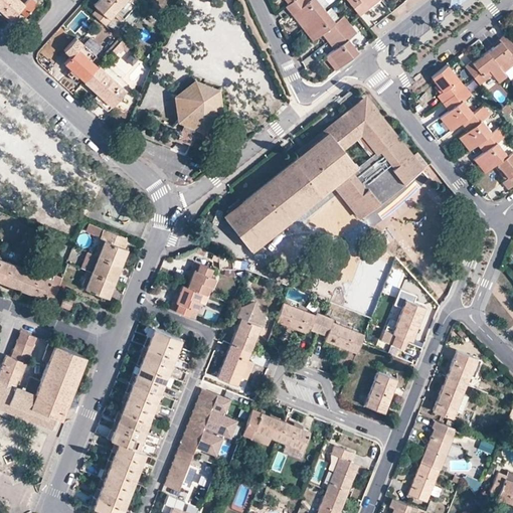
[(31,0),(26,6),(19,0),(0,0),(0,11),(12,22),(20,13),(26,19),(39,6),(32,0),(31,0)]
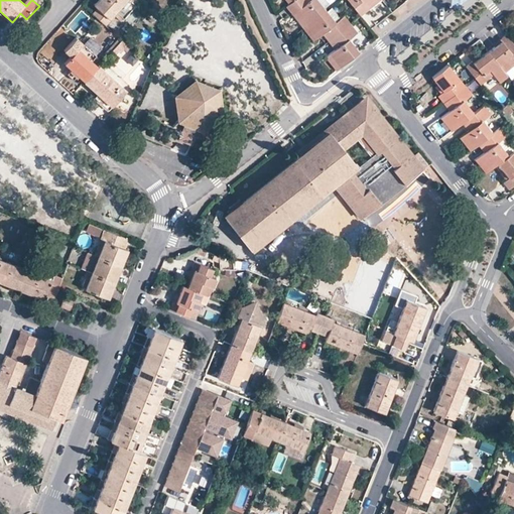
[(130,0),(101,0),(96,6),(90,12),(108,27),(113,22),(111,21),(118,13),(130,0)]
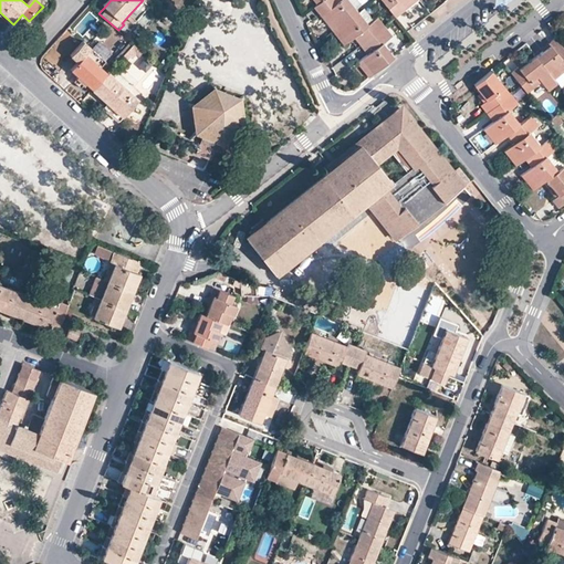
[(145,3),(146,0),(143,0),(129,14),(137,22),(149,8),(145,3)]
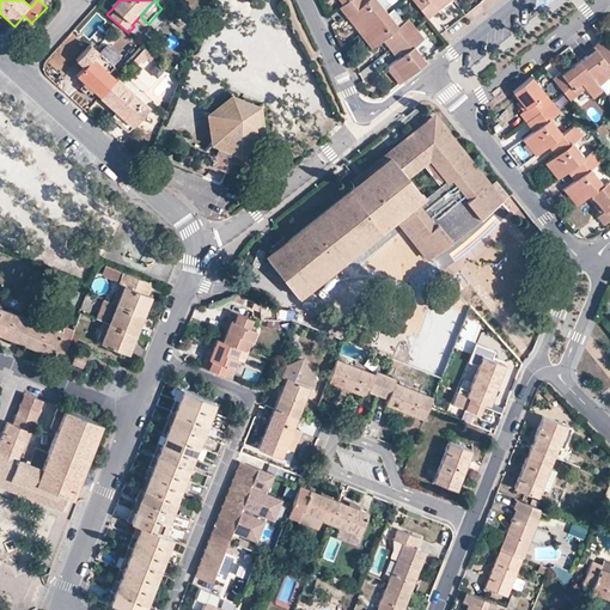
[(243,12),(246,1),(243,0),(225,0),(224,5),(243,12)]
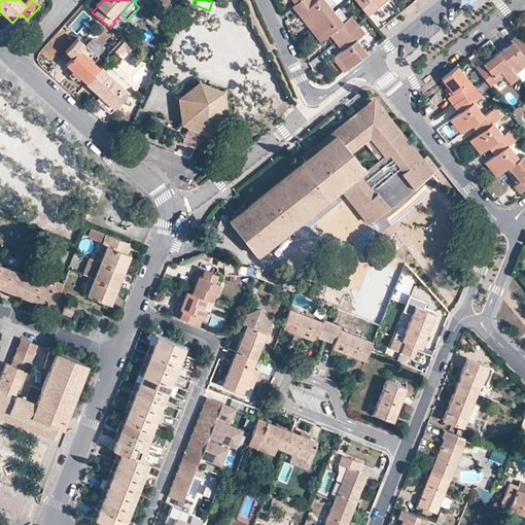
[(304,0),(300,4),(296,6),(314,29),(335,12),(324,0),(304,0)]
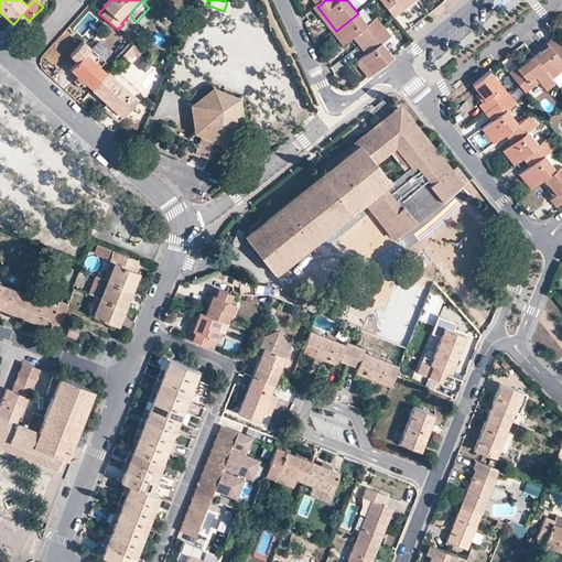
[(380,0),(393,17),(413,0),(380,0)]
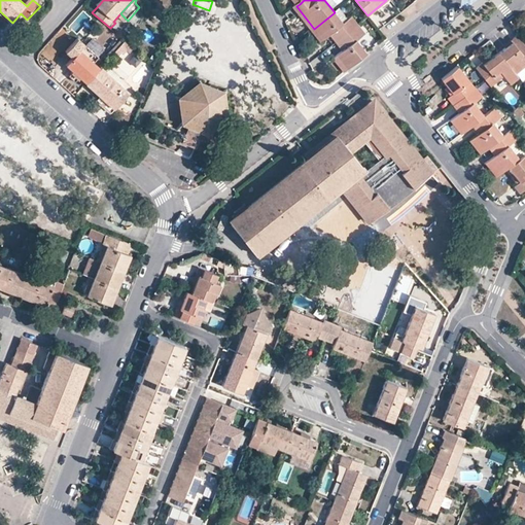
[(370,19),(391,1),(390,0),(386,0),(368,15),(370,19)]
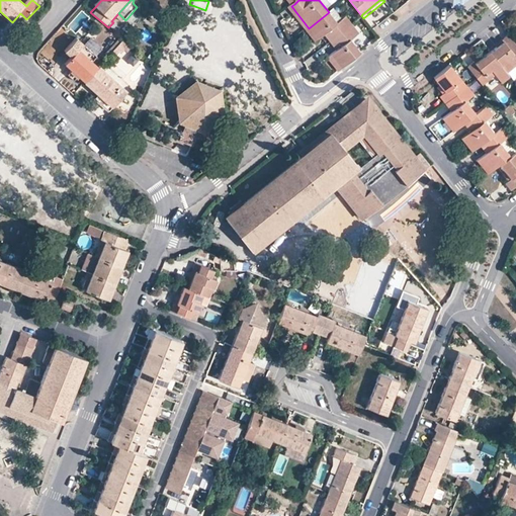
[(309,28),(291,6),(288,9),(306,30),(309,28)]
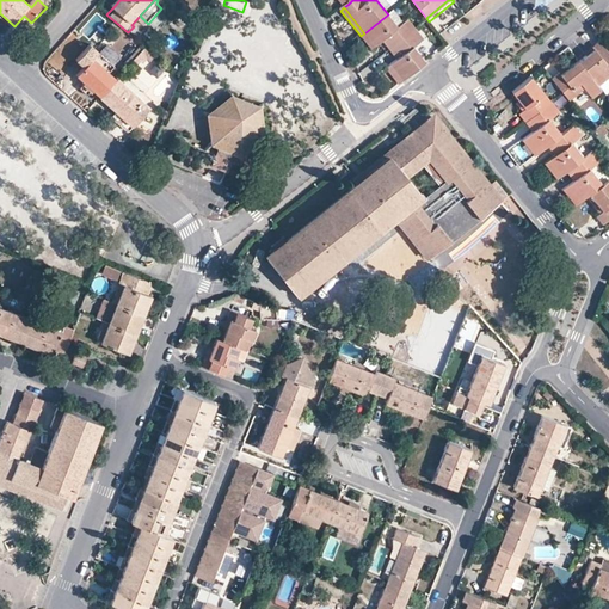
[(399,29),(388,14),(364,34),(376,48),(383,43),(391,51),(417,31),(410,22),(399,29)]
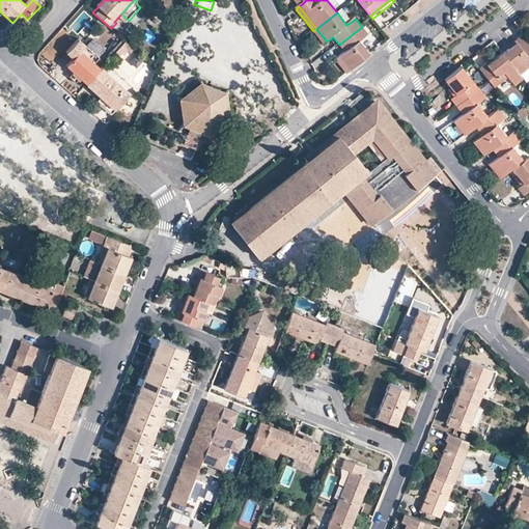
[(362,27),(339,45),(345,53),(339,58),(352,72),(371,55),(360,42),(369,35),(362,27)]
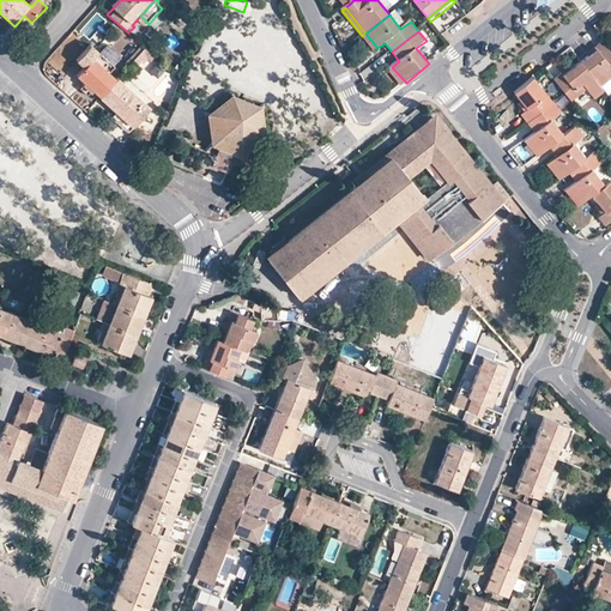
[(377,48),(366,34),(362,36),(374,52),(377,48)]
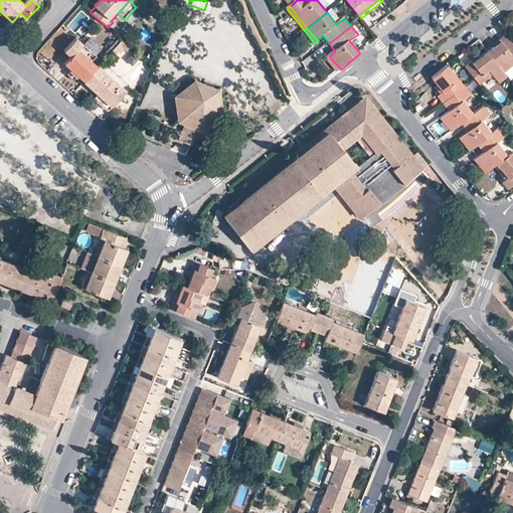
[(508,35),(500,41),(502,43),(494,49),(488,54),(504,73),(511,69),(512,70),(512,40),(508,35)]
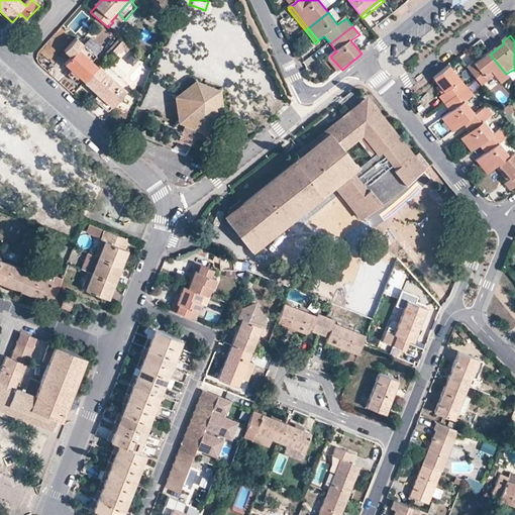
[(80,49),(85,44),(78,39),(66,54),(72,59),(66,66),(73,72),(80,78),(86,84),(100,69),(94,63),(80,49)]
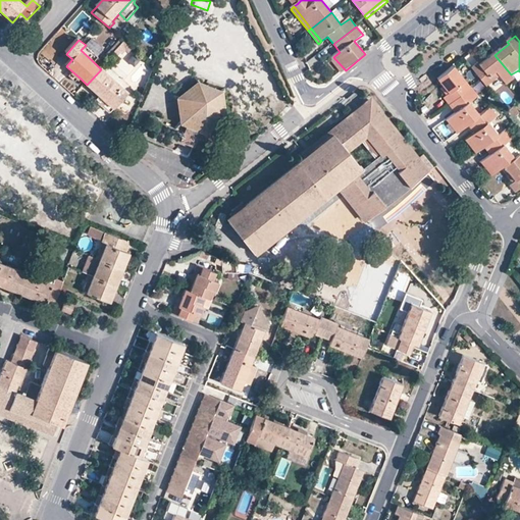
[(114,50),(124,59),(134,49),(123,40),(114,50)]
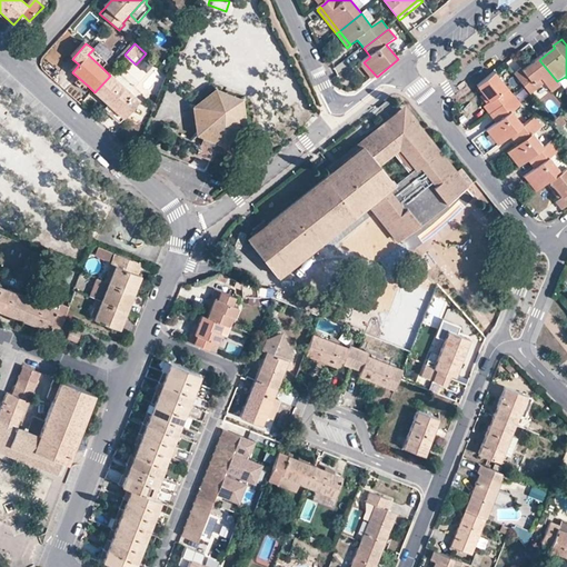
[(545,51),(546,55),(555,48),(553,46),(545,51)]
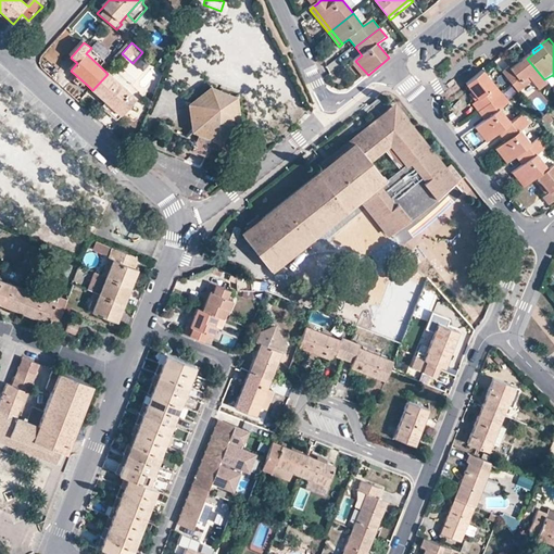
[(105,62),(91,48),(86,53),(101,67),(105,62)]
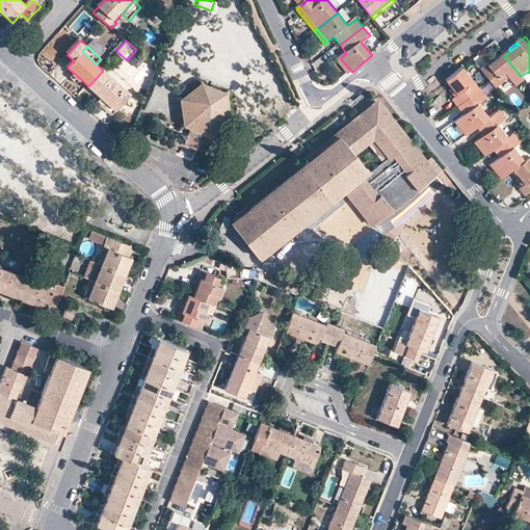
[(106,60),(109,63),(115,57),(112,54),(106,60)]
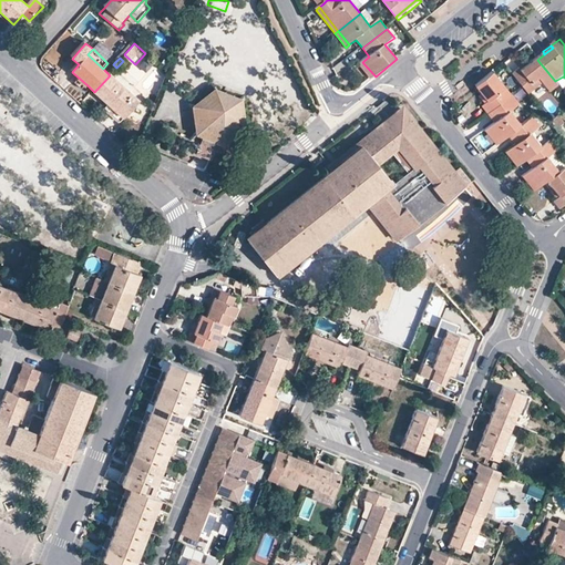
[(147,71),(152,64),(142,59),(139,65),(147,71)]
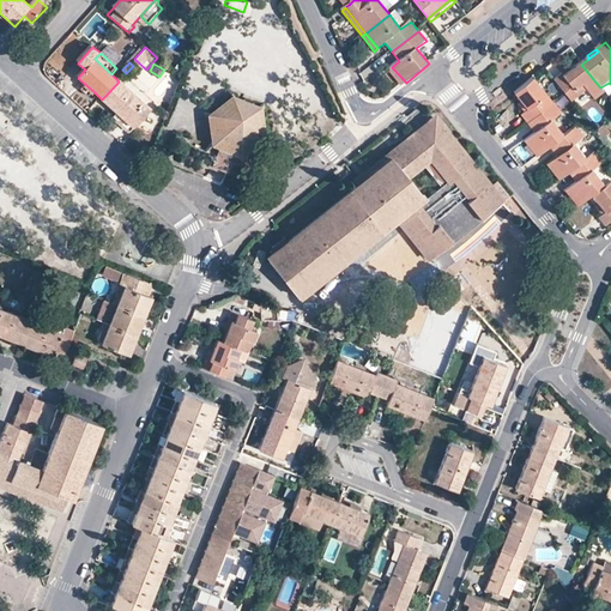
[(581,65),(573,71),(564,78),(562,76),(555,82),(566,95),(568,97),(575,92),(580,97),(587,92),(596,102),(606,95),(605,92),(600,88),(581,65)]
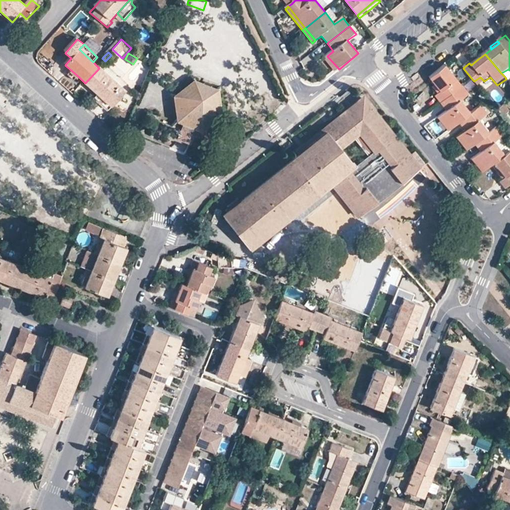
[(335,72),(339,69),(327,56),(324,58),(335,72)]
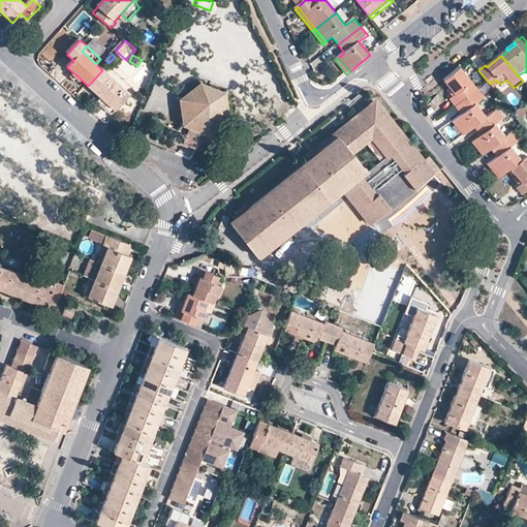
[(131,95),(103,68),(102,70),(88,86),(102,98),(110,104),(106,107),(114,115),(131,95)]
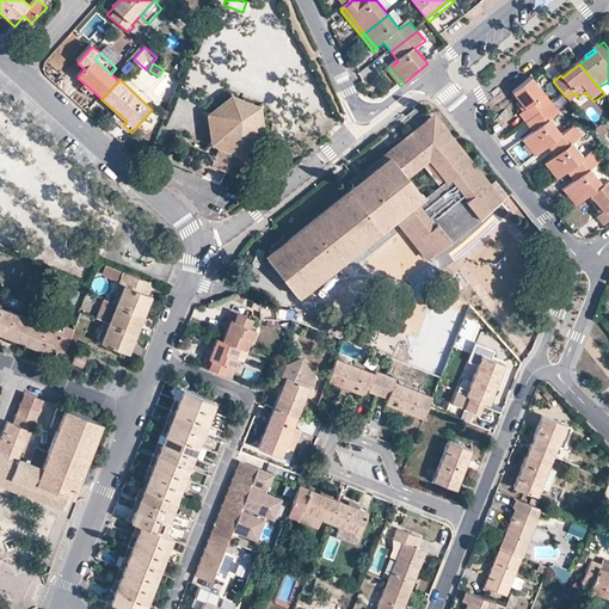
[(533,80),(514,96),(518,102),(526,112),(523,115),(521,117),(527,124),(552,104),(533,80)]
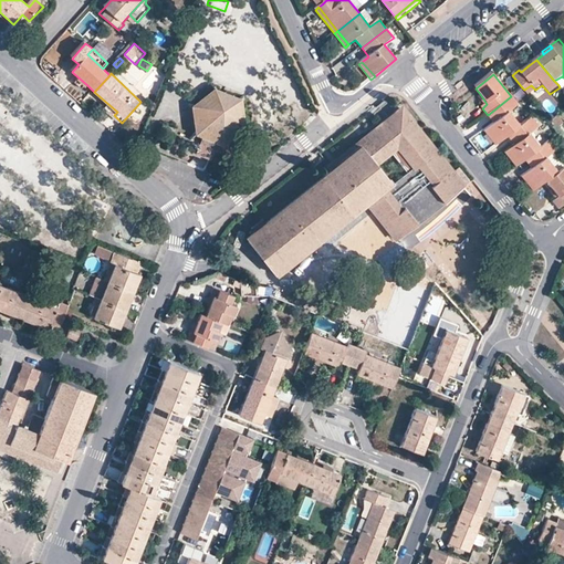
[(562,76),(554,81),(559,85),(563,82),(563,77),(562,76)]
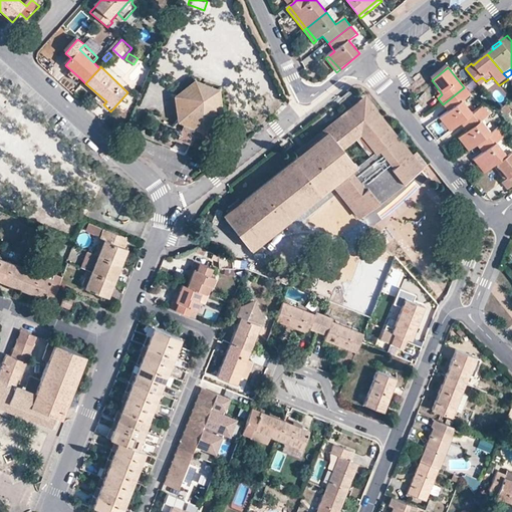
[(79,77),(72,71),(69,74),(76,80),(79,77)]
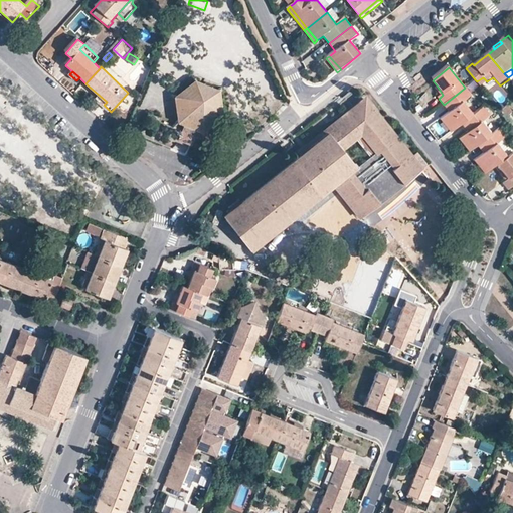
[(175,94),(179,121),(203,131),(225,115),(222,89),(197,77),(175,94)]
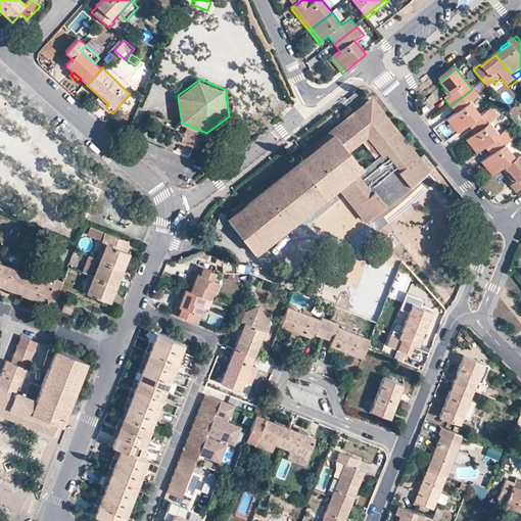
[(490,79),(484,83),(488,88),(494,83),(490,79)]
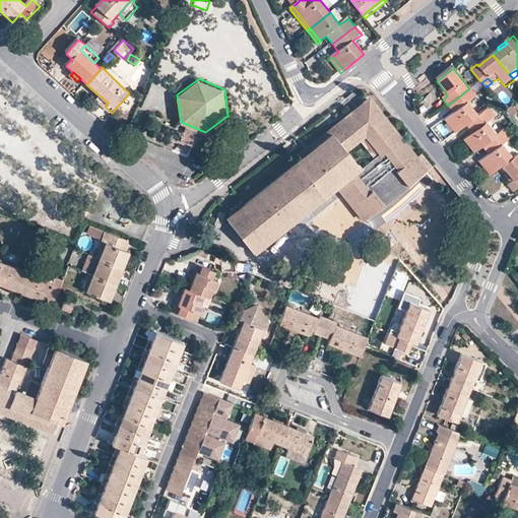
[(447,95),(441,86),(439,88),(445,98),(447,95)]
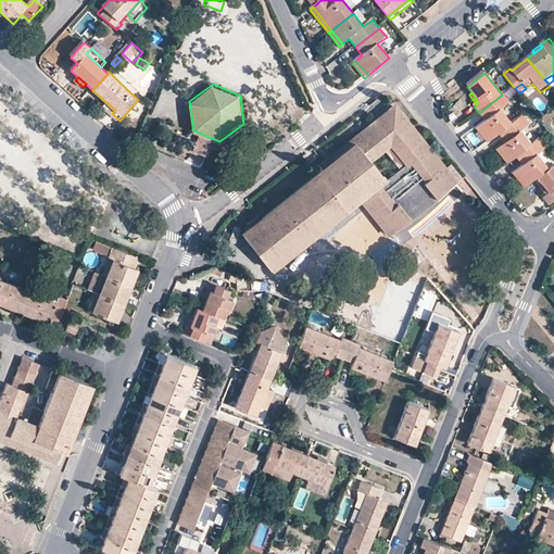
[(503,93),(502,95),(479,113),(486,122),(477,129),(488,143),(500,135),(512,125),(501,111),(511,103),(503,93)]
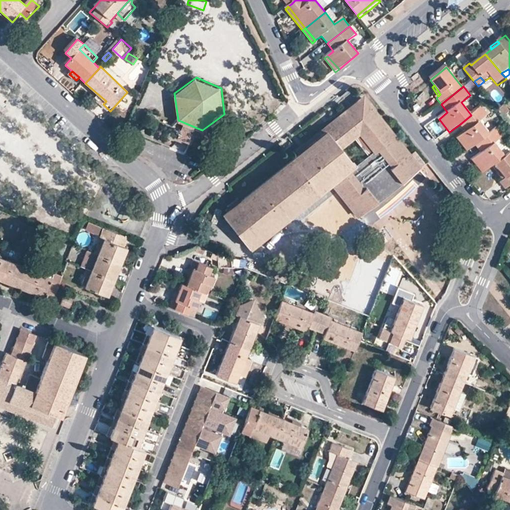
[(106,101),(99,95),(96,98),(103,104),(106,101)]
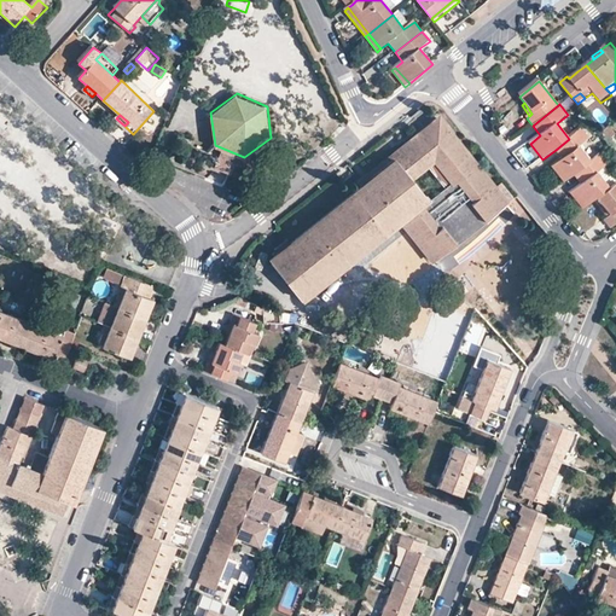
[(440,117),(423,132),(388,158),(390,160),(400,155),(418,174),(435,161),(452,181),(460,191),(465,186),(481,205),(478,208),(488,220),(510,203),(440,117)]
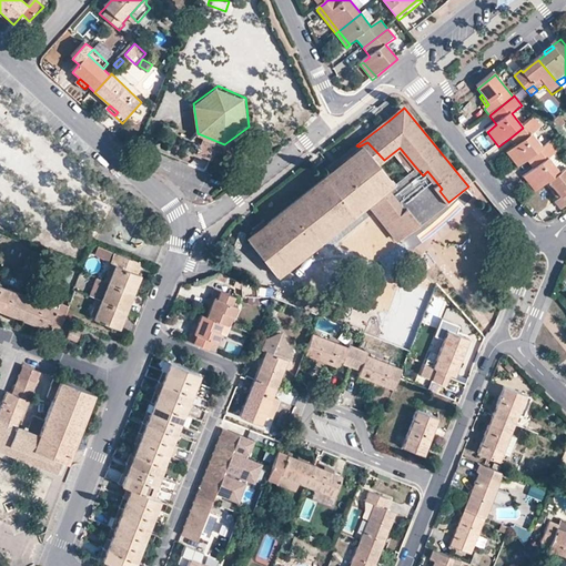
[(131,127),(135,131),(143,122),(139,119),(131,127)]
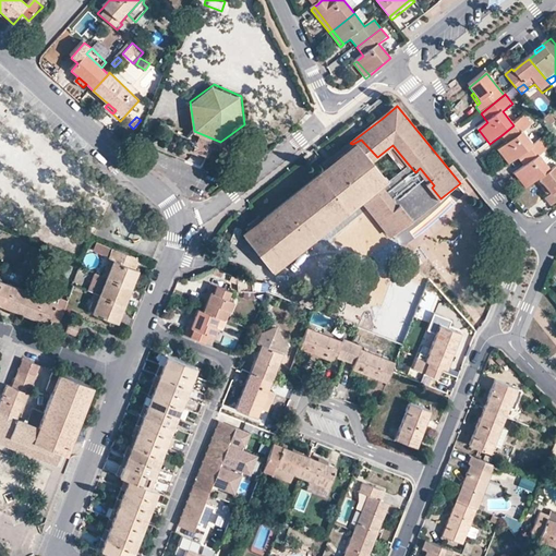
[(532,125),(524,117),(514,125),(502,135),(507,144),(498,152),(509,167),(518,159),(534,147),(522,132),(532,125)]
